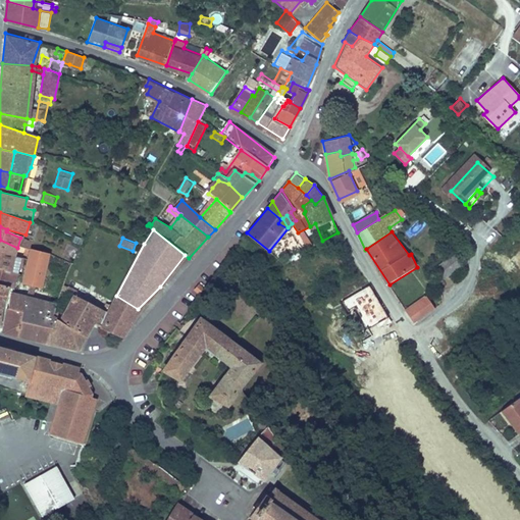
[(16,252),(17,248),(0,240),(0,253),(15,258),(24,261),(27,255),(20,254),(16,252)]
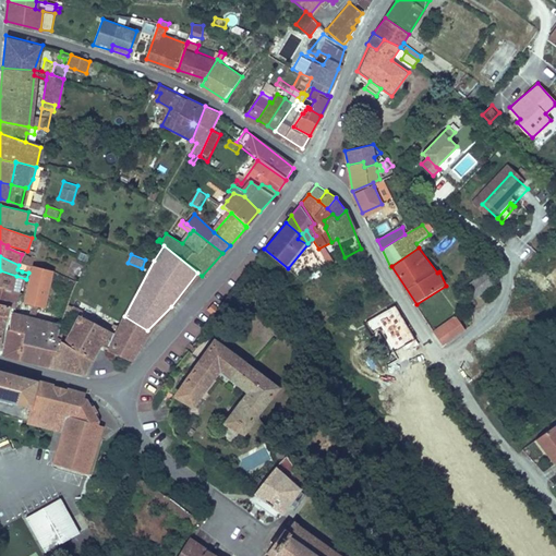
[(24,266),(29,266),(31,258),(24,256),(22,266),(24,266)]
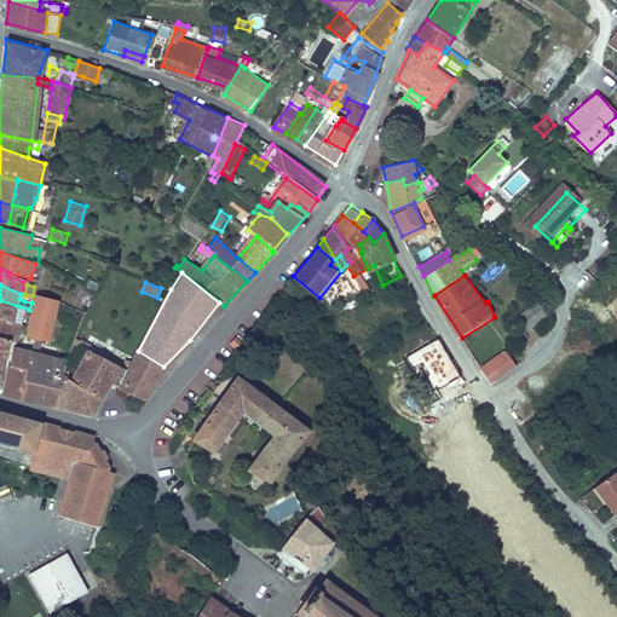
[(28,335),(47,341),(58,300),(38,294),(28,335)]
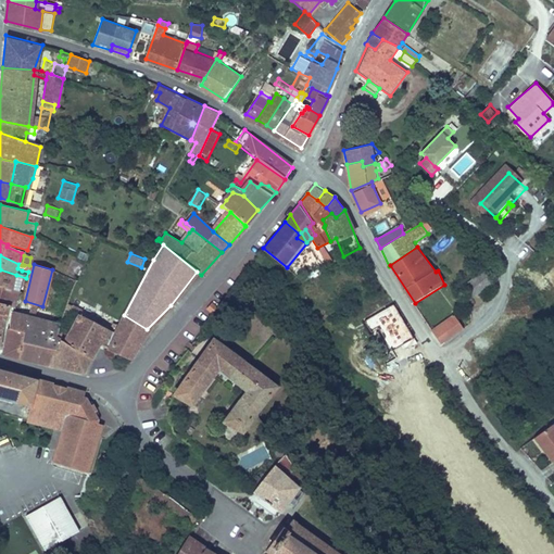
[(24,286),(14,284),(16,275),(0,269),(0,285),(16,289),(23,291),(24,286)]
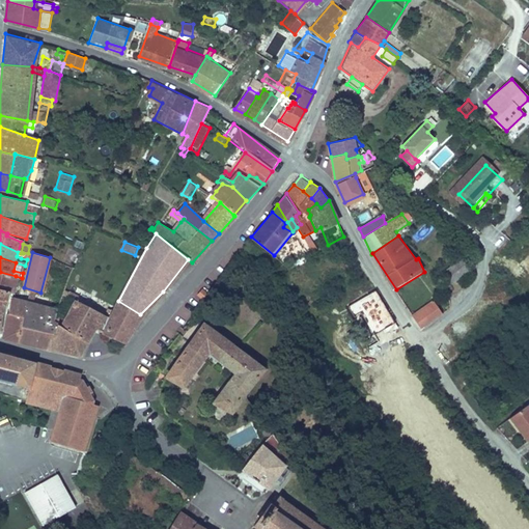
[(451,281),(469,269),(462,259),(445,272),(451,281)]
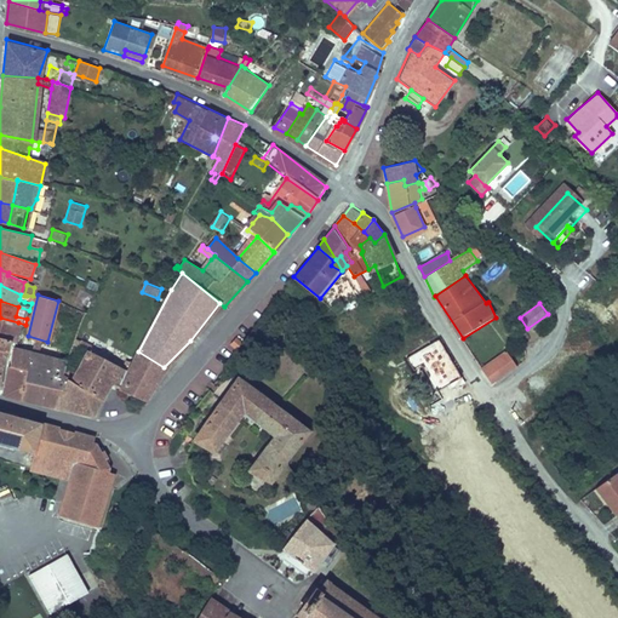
[(0,336),(10,338),(13,339),(18,322),(0,318),(0,336)]
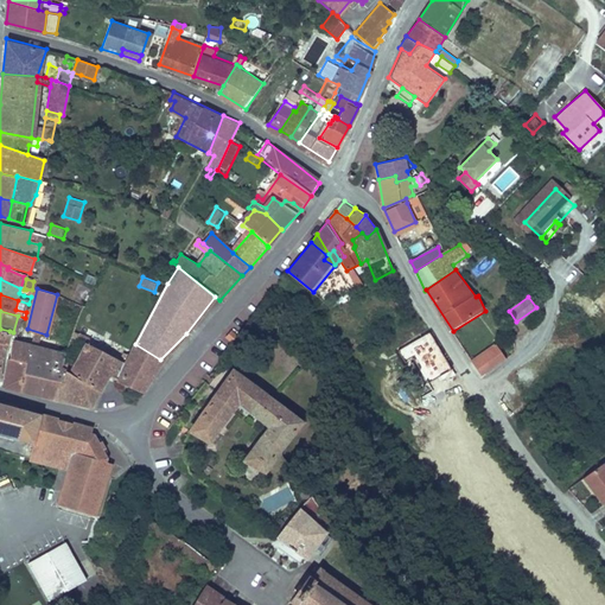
[(0,342),(7,343),(10,331),(0,329),(0,342)]
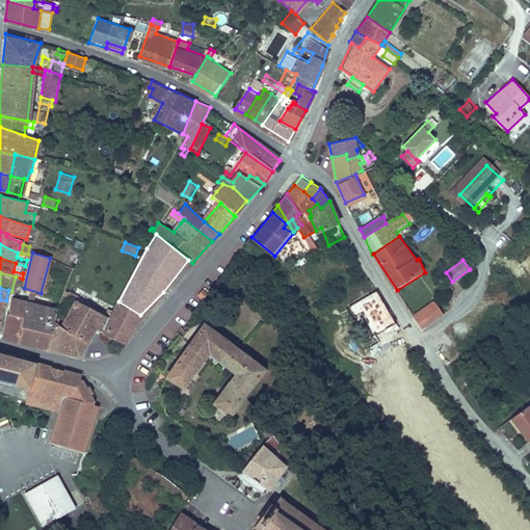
[(72,298),(75,293),(65,289),(63,294),(72,298)]
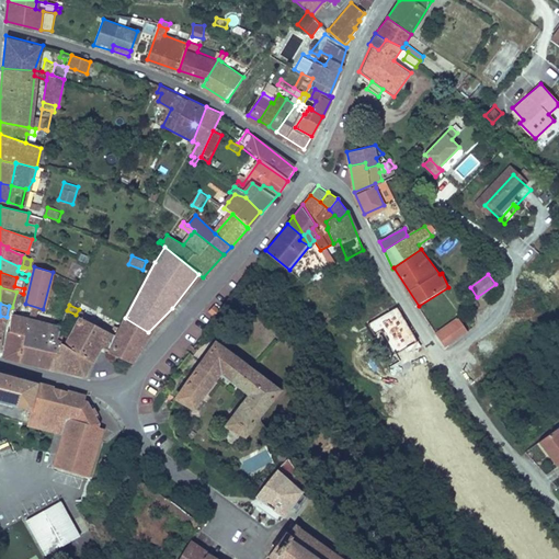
[(8,330),(24,334),(29,318),(12,314),(8,330)]
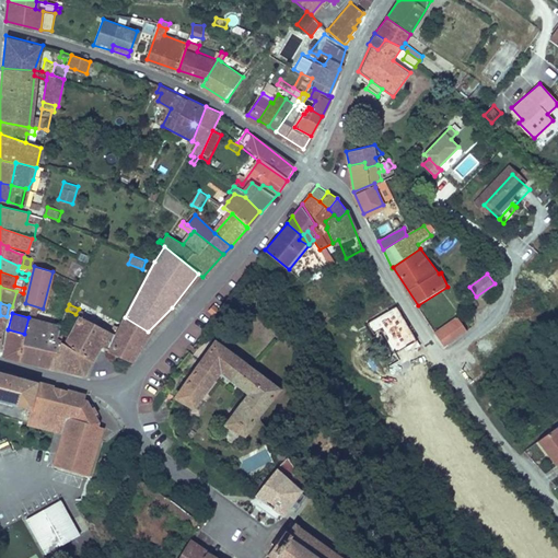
[(210,318),(214,323),(219,316),(213,313),(210,318)]
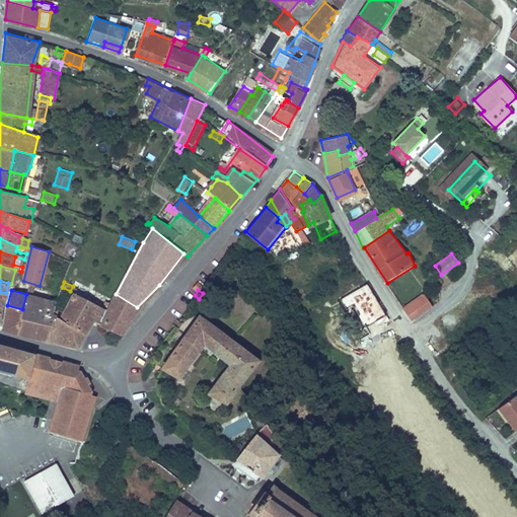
[(92,317),(98,320),(105,308),(74,291),(65,308),(60,317),(85,333),(92,317)]
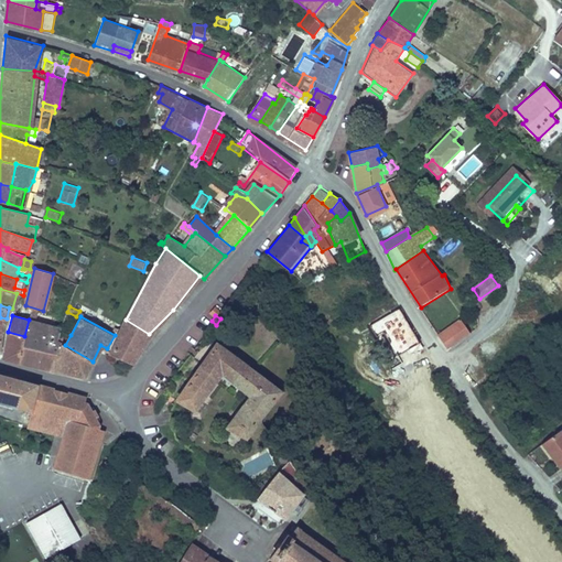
[(471,332),(460,319),(438,334),(449,348),(471,332)]
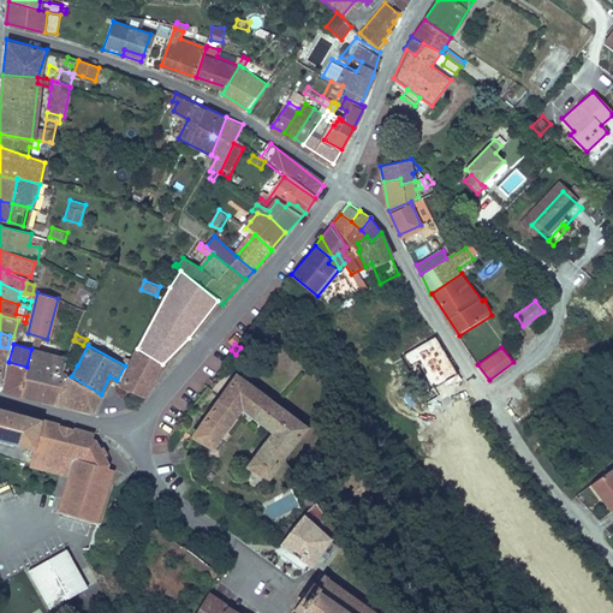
[(60,387),(57,385),(65,361),(66,358),(31,349),(27,367),(19,394),(53,403),(55,400),(60,387)]
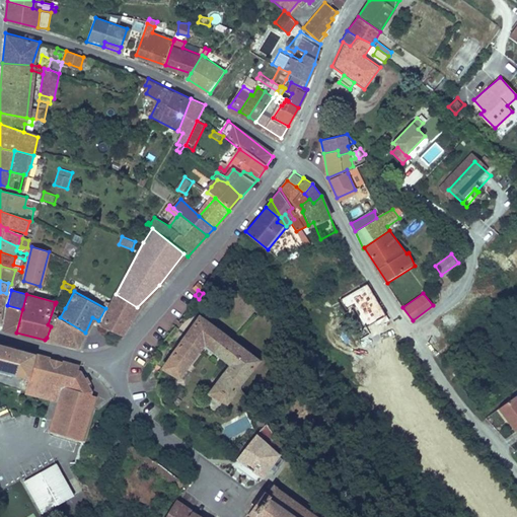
[(113,330),(119,334),(137,307),(116,294),(98,324),(105,328),(113,330)]
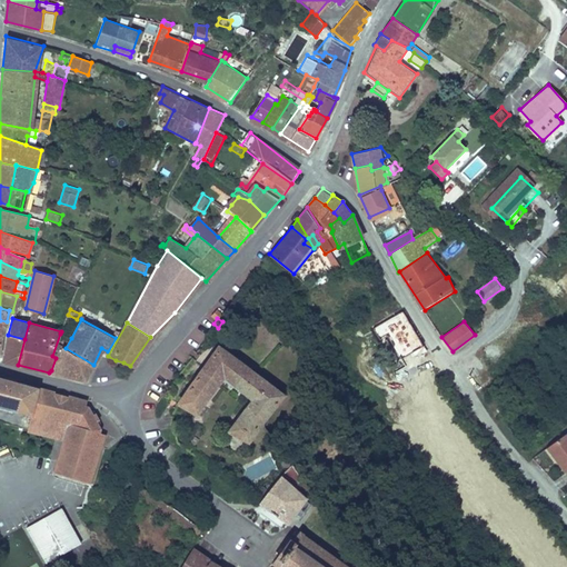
[(93,365),(66,348),(71,338),(60,334),(52,356),(56,358),(51,370),(86,379),(93,365)]
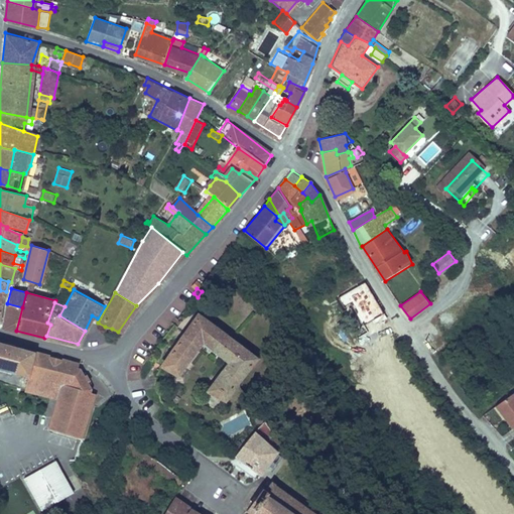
[(1,327),(16,331),(22,307),(7,303),(1,327)]
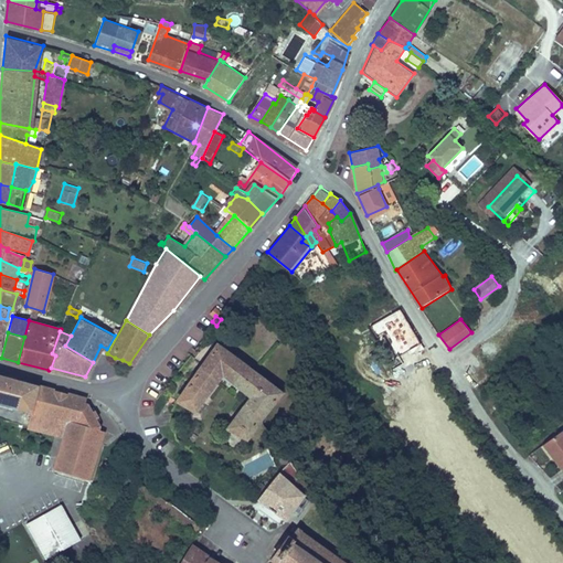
[(251,428),(280,391),(218,341),(178,400),(194,409),(221,371),(251,393),(229,425),(240,433),(245,436),(247,433),(251,428)]
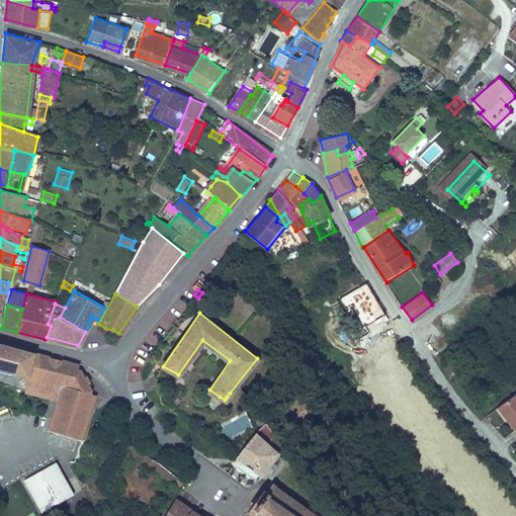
[(0,369),(29,378),(36,354),(0,343),(0,369)]
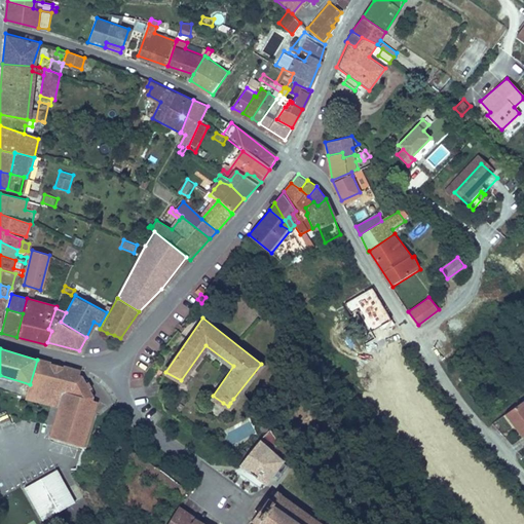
[(79,377),(81,371),(37,360),(30,384),(63,394),(73,396),(79,377)]
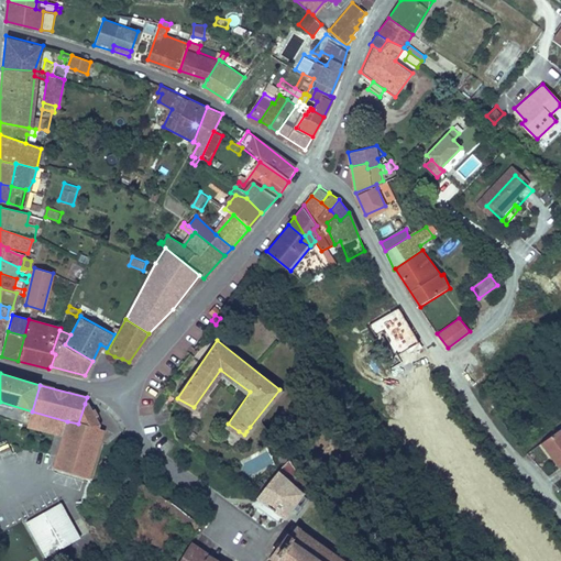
[(100,429),(95,427),(96,420),(95,418),(91,408),(91,406),(85,404),(78,424),(67,421),(59,437),(63,438),(54,470),(87,479),(100,429)]
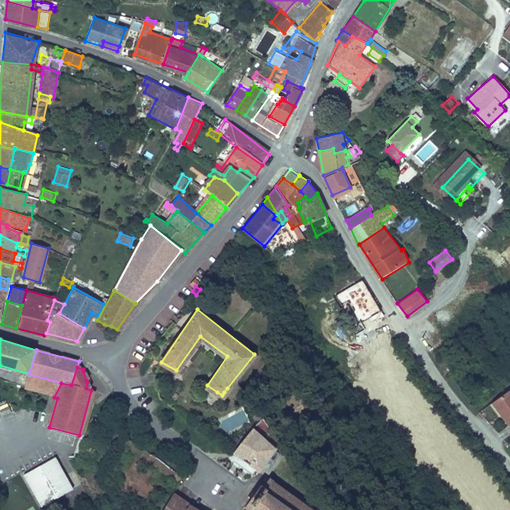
[(29,374),(25,387),(52,395),(51,396),(54,397),(61,383),(29,374)]
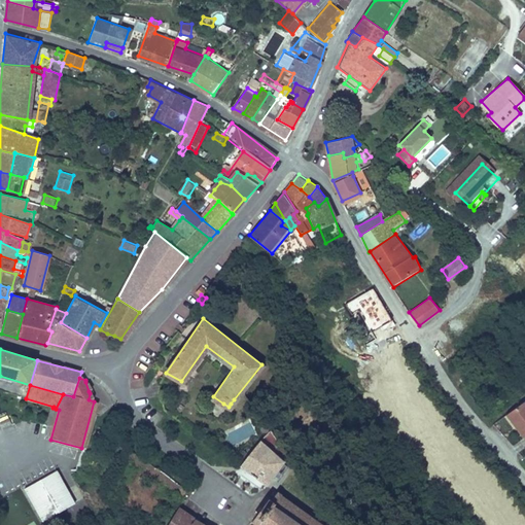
[(214,407),(219,411),(223,404),(213,396),(210,399),(216,404),(214,407)]
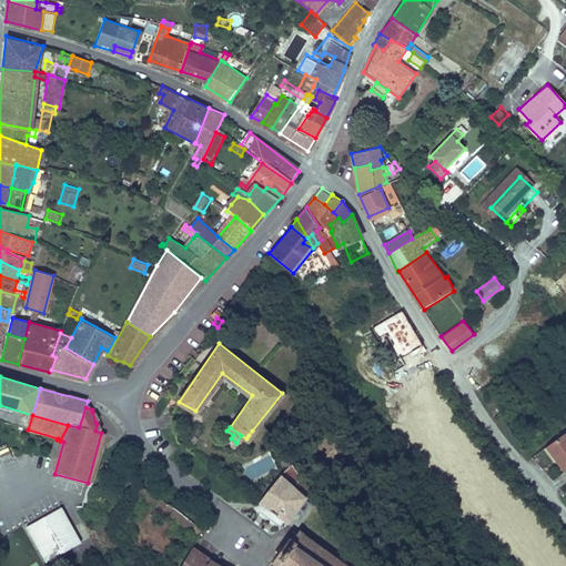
[(565,471),(565,434),(547,446),(565,471)]
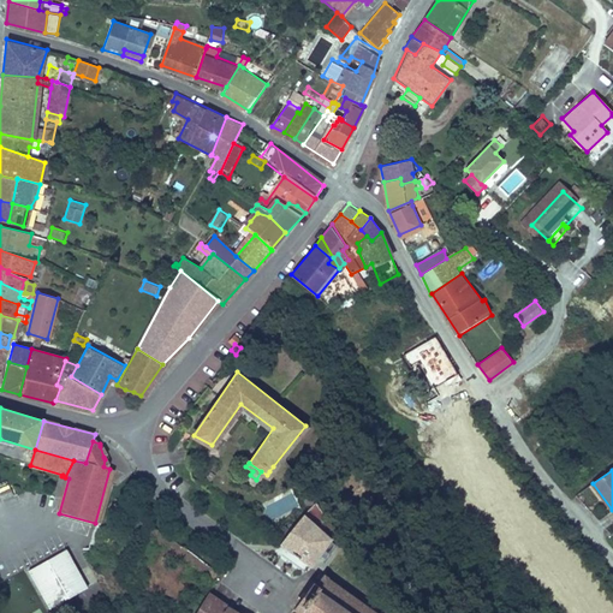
[(249,518),(272,481),(266,477),(267,475),(261,471),(256,480),(254,483),(238,510),(249,518)]
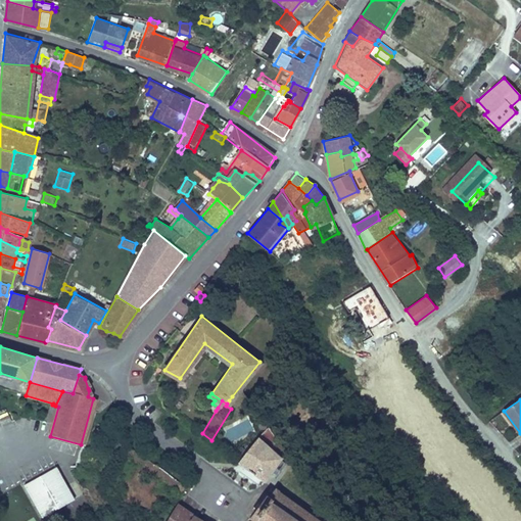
[(267,482),(283,459),(272,450),(279,438),(270,426),(247,453),(240,463),(267,482)]
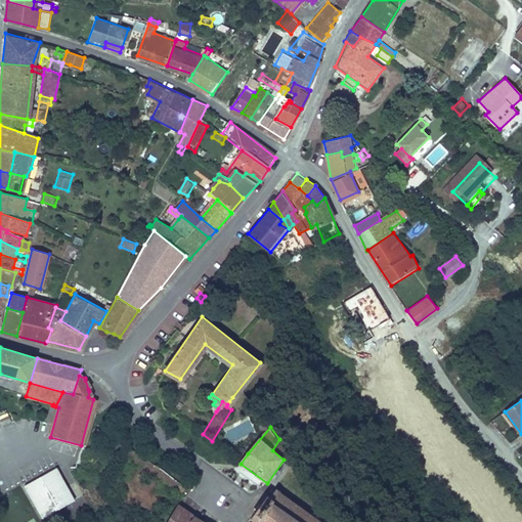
[(241,464),(248,453),(236,445),(229,454),(241,464)]
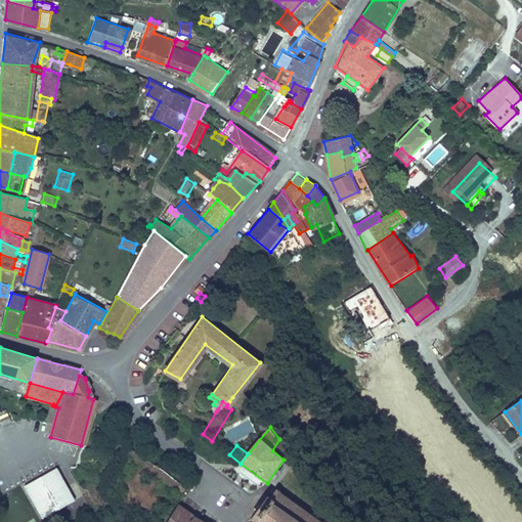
[(42,518),(74,501),(56,468),(25,485),(42,518)]
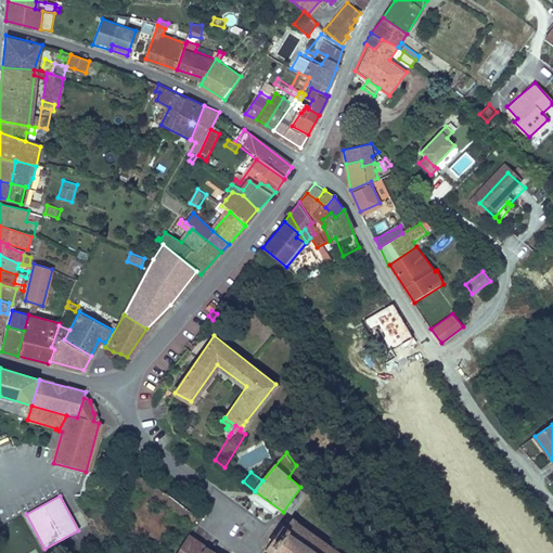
[(341,552),(292,519),(285,529),(280,525),(275,529),(278,531),(275,535),(277,536),(272,542),(270,541),(266,550),(269,552),(268,552),(341,552)]
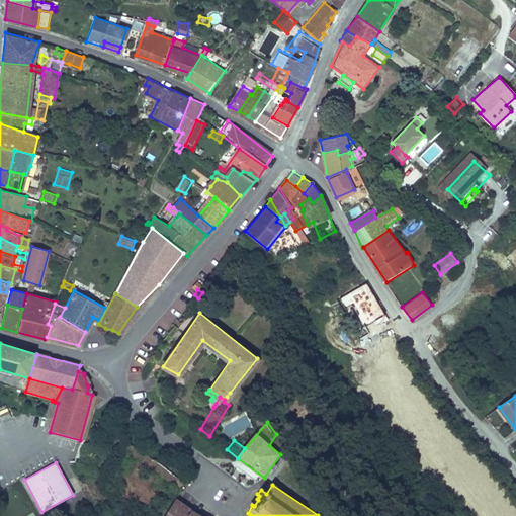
[(185,515),(190,508),(174,498),(163,515),(185,515)]
